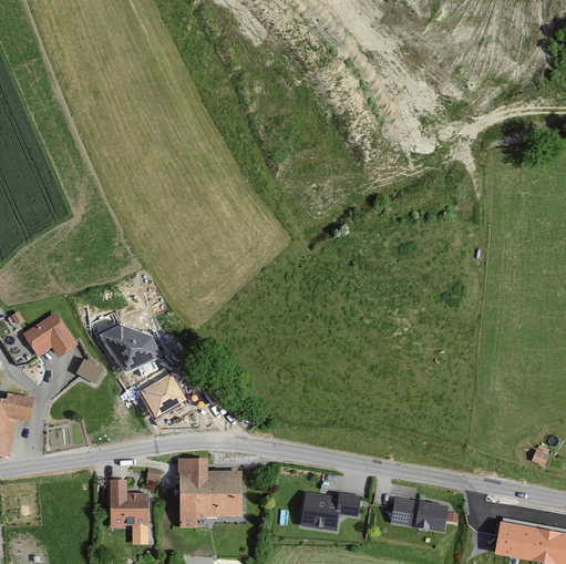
[(12,316),(18,325),(24,319),(19,311),(12,316)]
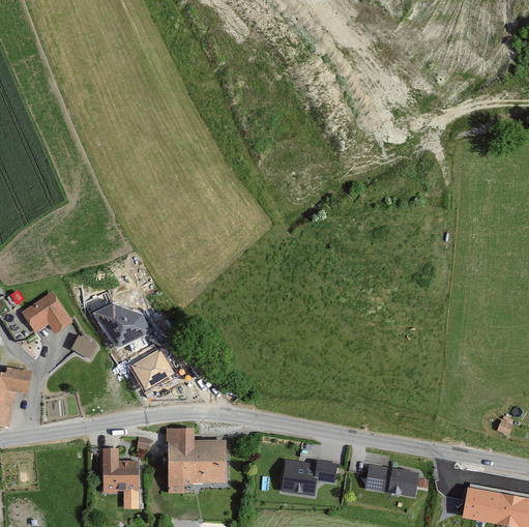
[(35,333),(48,325),(55,334),(74,322),(52,291),(21,313),(35,333)]
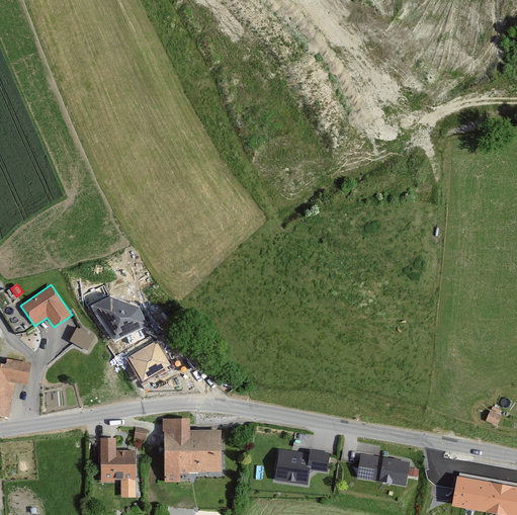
[(112,294),(93,303),(116,339),(148,323),(141,304),(112,294)]
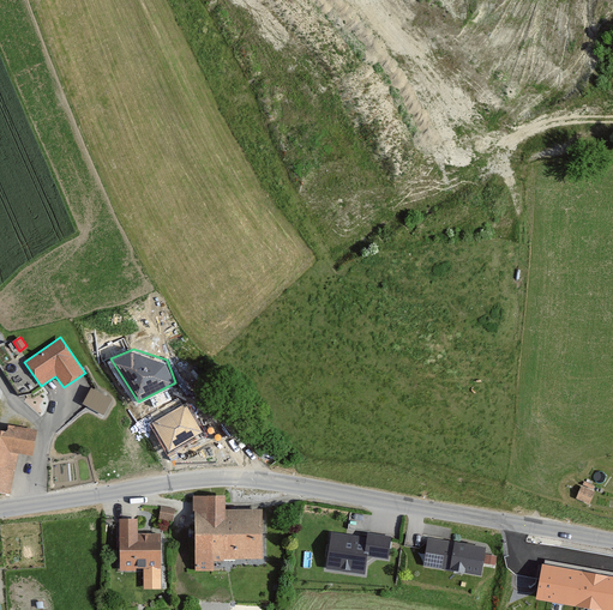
[(112,398),(91,388),(83,404),(103,415),(112,398)]
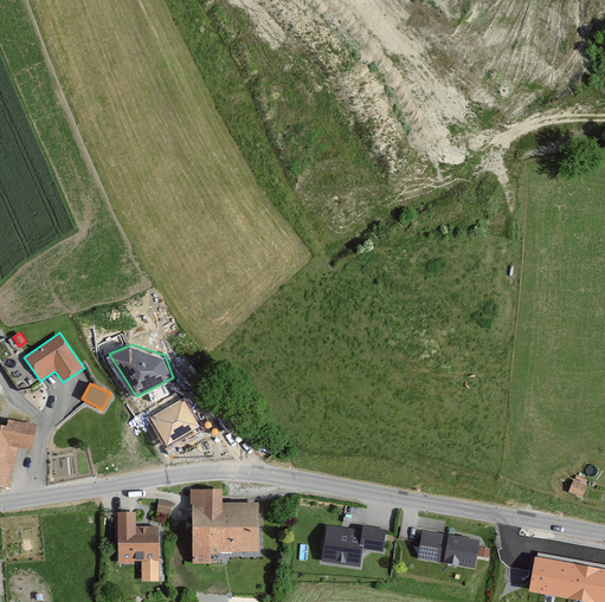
[(200,422),(184,395),(152,415),(168,441),(200,422)]
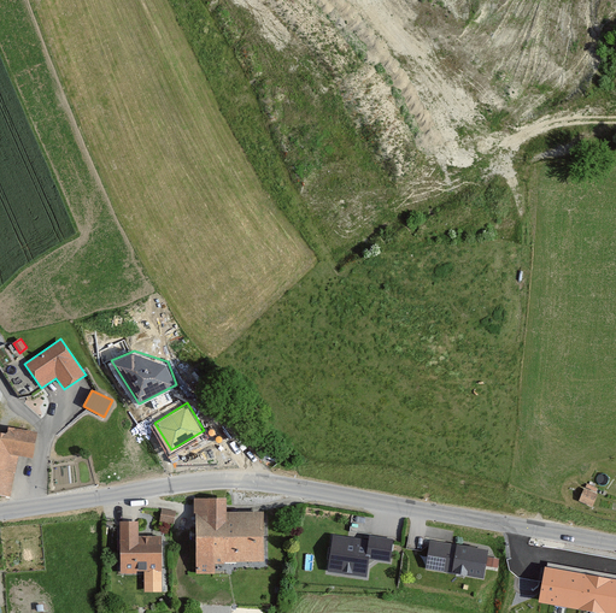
[(30,459),(36,432),(6,426),(5,434),(0,432),(0,496),(9,499),(17,457),(30,459)]
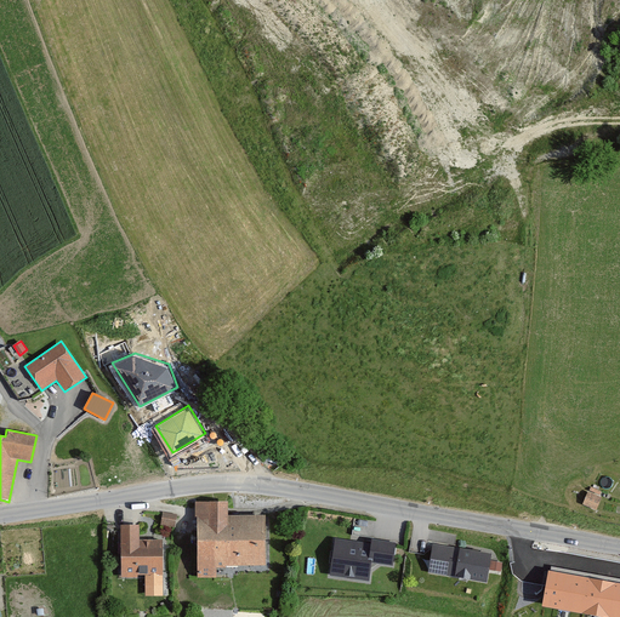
[(265,566),(265,514),(227,514),(227,501),(197,501),(197,577),(217,576),(217,567),(265,566)]
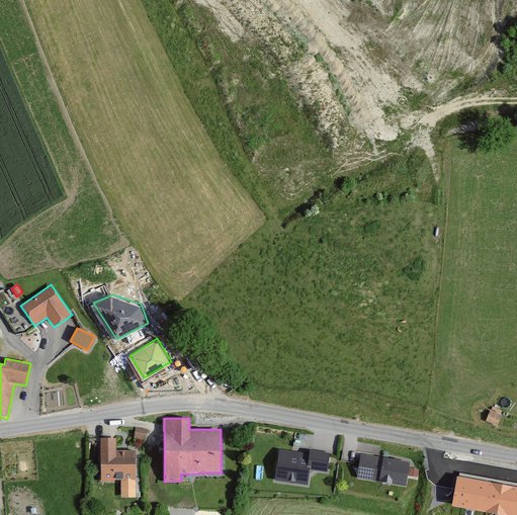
[(146,440),(148,428),(136,426),(133,438),(146,440)]
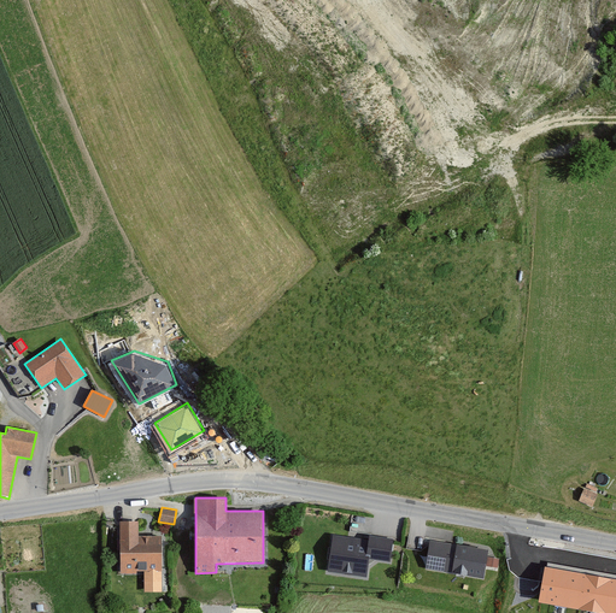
[(160,570),(160,536),(138,536),(138,520),(119,520),(119,572),(136,572),(136,569),(160,570)]
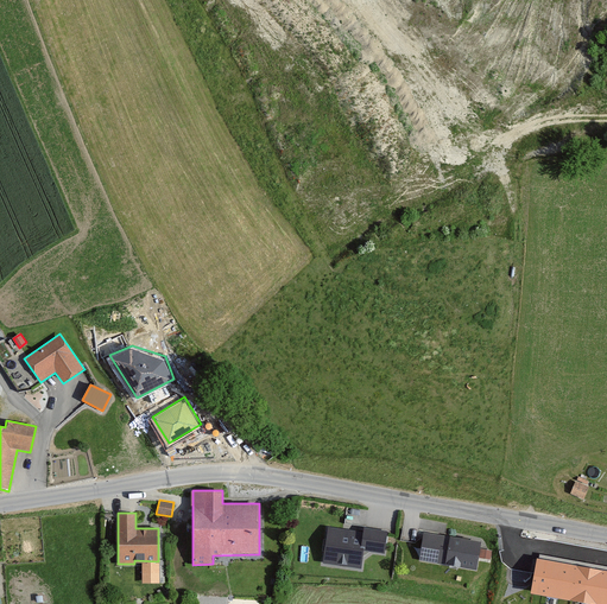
[(364,528),(329,522),(324,559),(362,565),(365,547),(368,528),(364,528)]
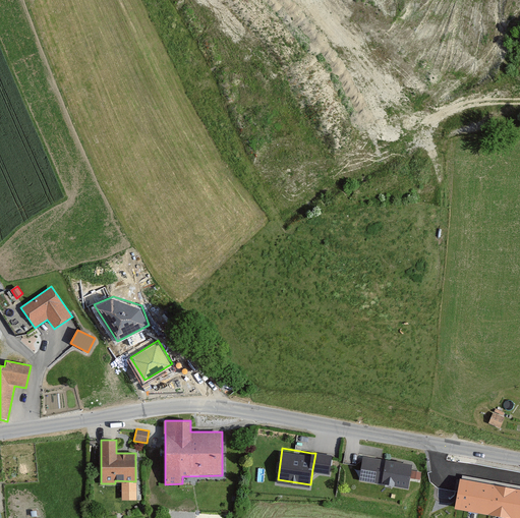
[(312,450),(311,453),(315,453),(312,469),(330,471),(333,453),(312,450)]
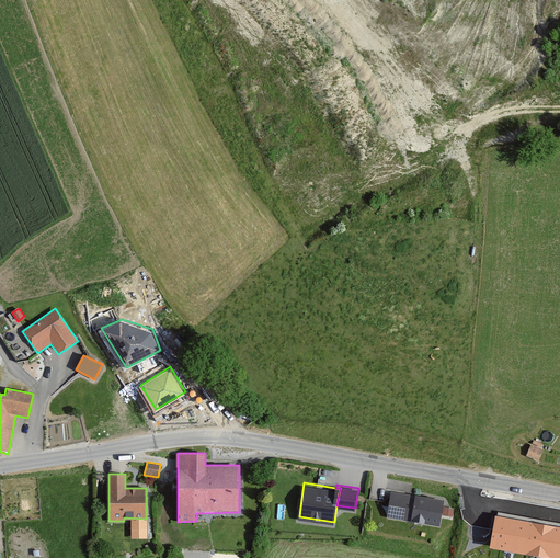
[(438,527),(443,501),(390,492),(386,519),(438,527)]
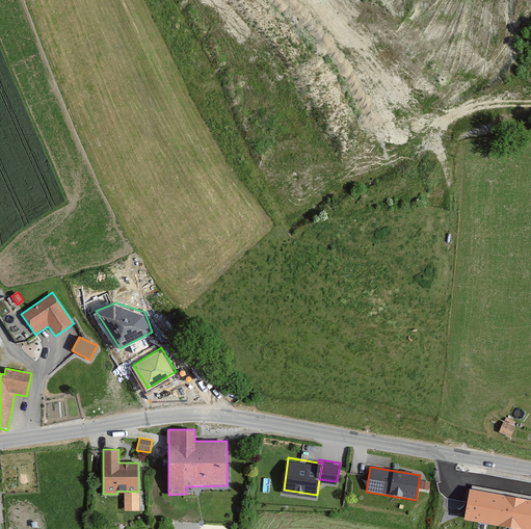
[(530,498),(472,488),(467,517),(530,528),(530,498)]
